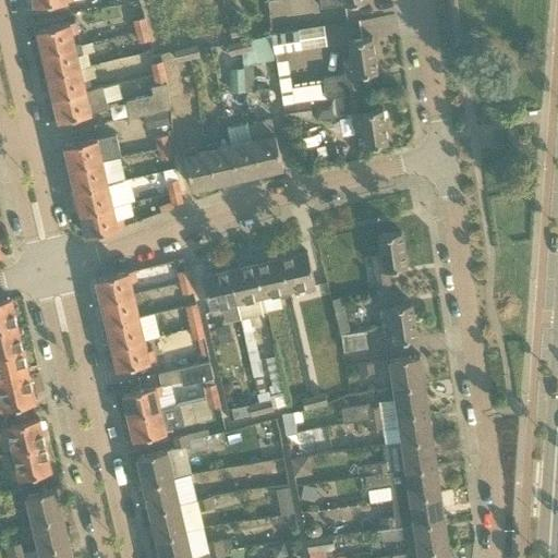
[(231,0),(218,0),(219,0),(220,13),(233,12),(231,0)]
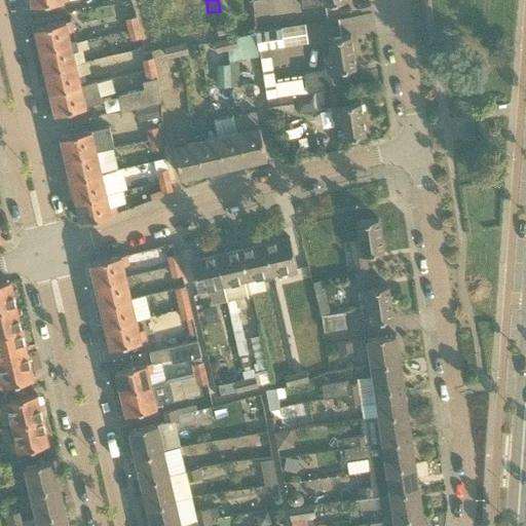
[(179,3),(167,4),(168,17),(181,15),(179,3)]
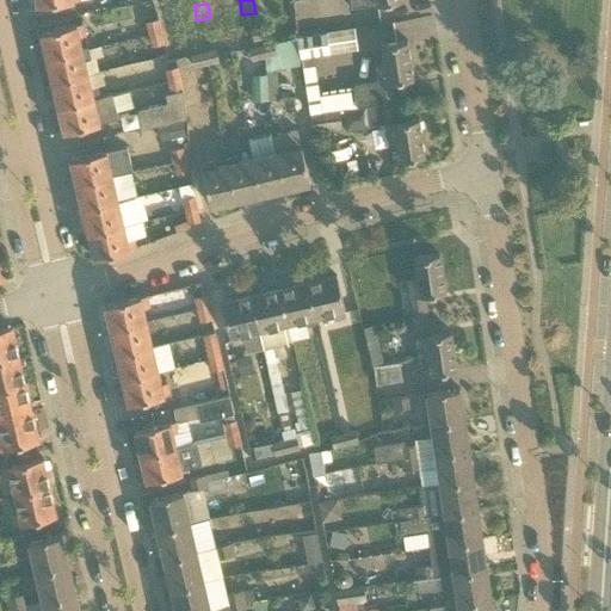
[(183,22),(196,20),(195,5),(181,7),(183,22)]
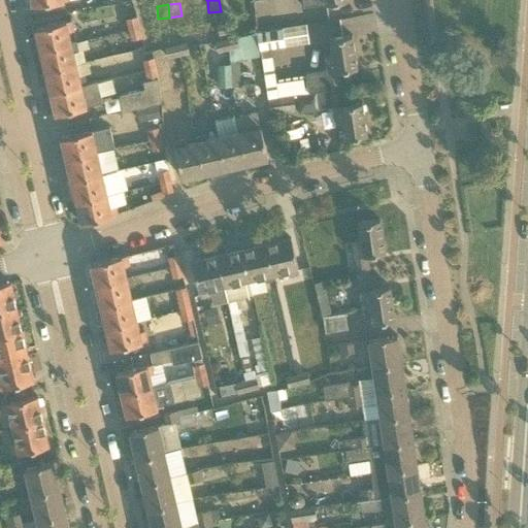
[(129,30),(140,28),(137,18),(126,20),(129,30)]
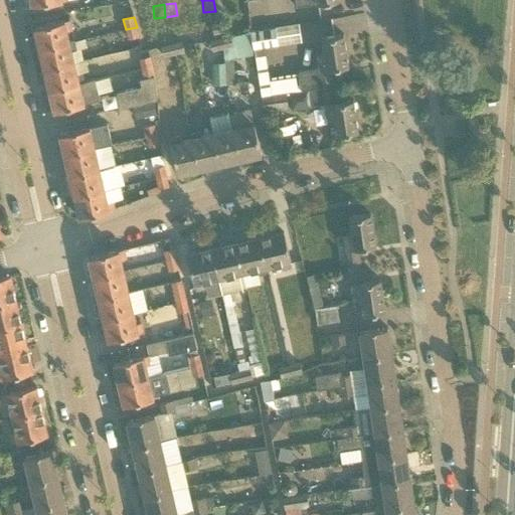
[(39,49),(70,42),(67,30),(72,29),(70,19),(34,28),(39,49)]
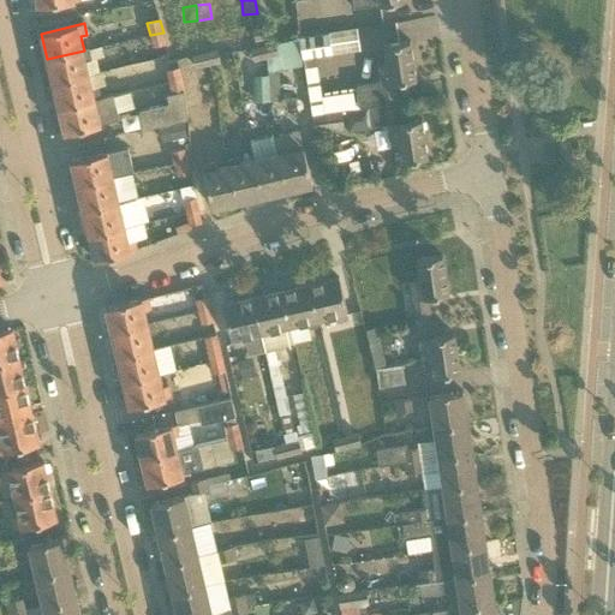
[(266,27),(255,29),(257,41),(269,39),(266,27)]
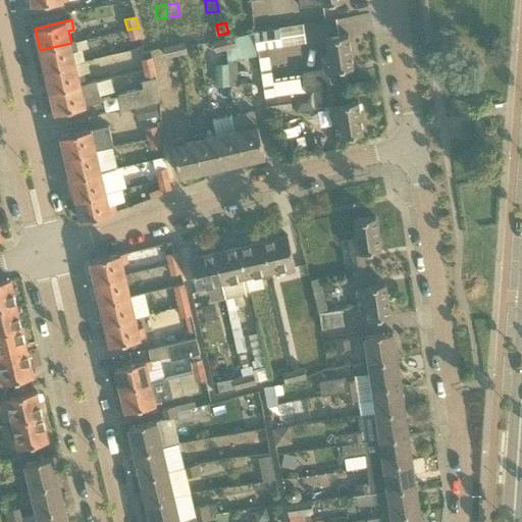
[(139,28),(127,30),(131,40),(141,38),(139,28)]
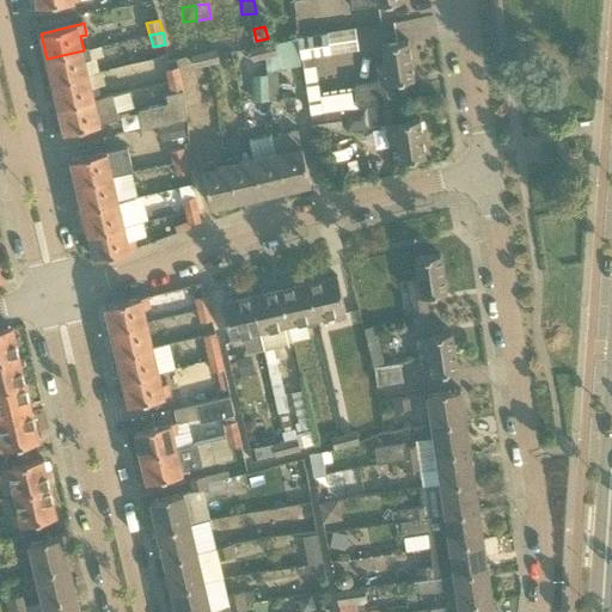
[(320,99),(314,62),(314,57),(331,54),(328,34),(299,37),(304,63),(311,115),(323,114),(320,99)]
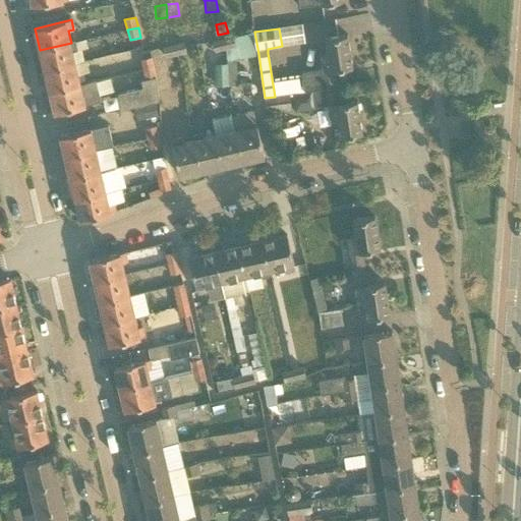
[(313,91),(338,87),(335,69),(352,67),(348,35),(327,38),(329,54),(322,55),(324,70),(302,73),(305,92),(313,91)]
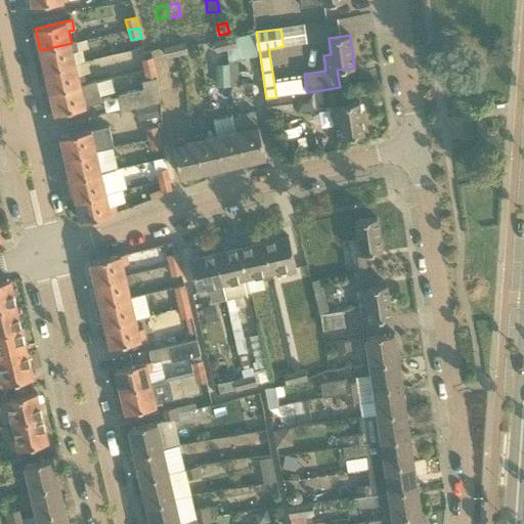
[(224,39),(226,49),(236,47),(235,37),(224,39)]
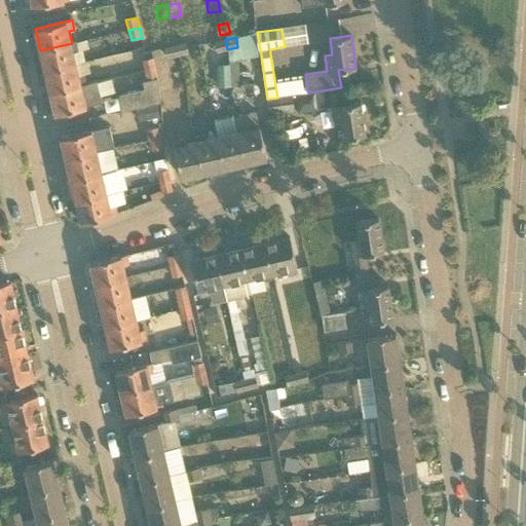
[(226,49),(227,49),(225,39),(215,41),(217,51),(226,49)]
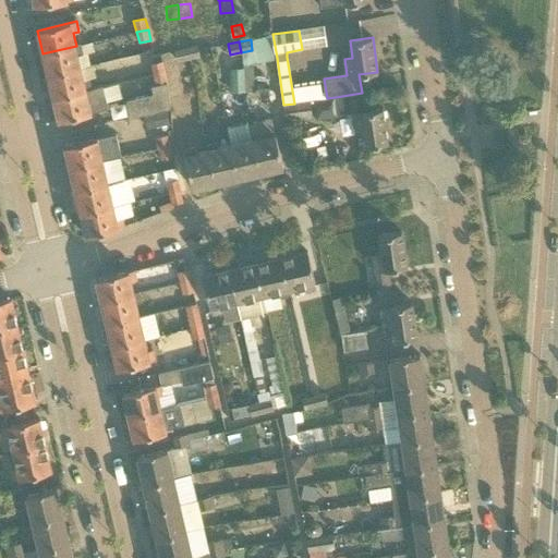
[(48,75),(81,68),(79,56),(84,55),(81,45),(76,46),(43,53),(48,75)]
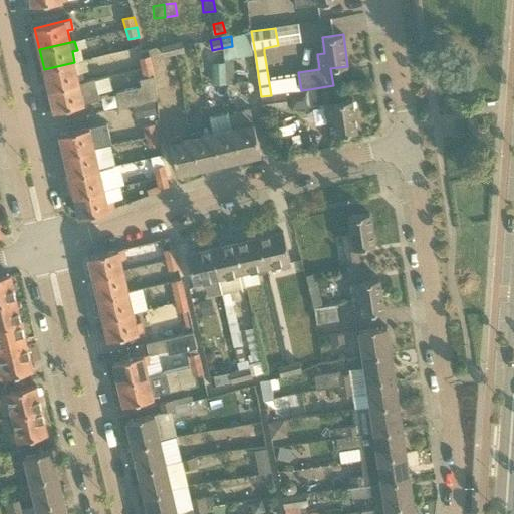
[(172,44),(175,54),(185,52),(182,41),(172,44)]
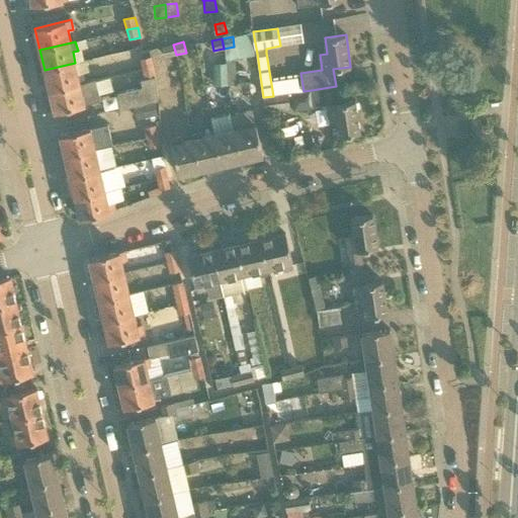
[(166,58),(176,55),(173,45),(163,48),(166,58)]
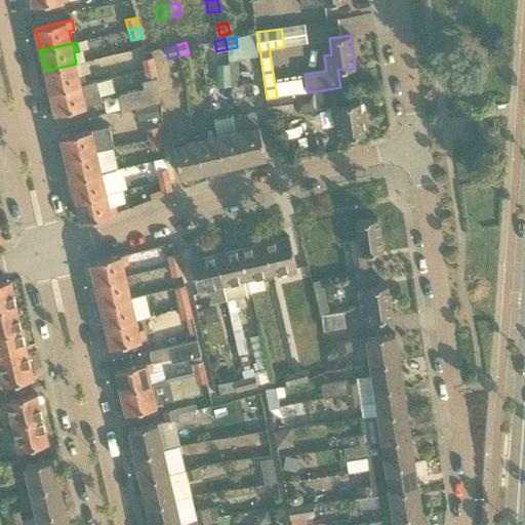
[(145,70),(155,68),(153,58),(143,61),(145,70)]
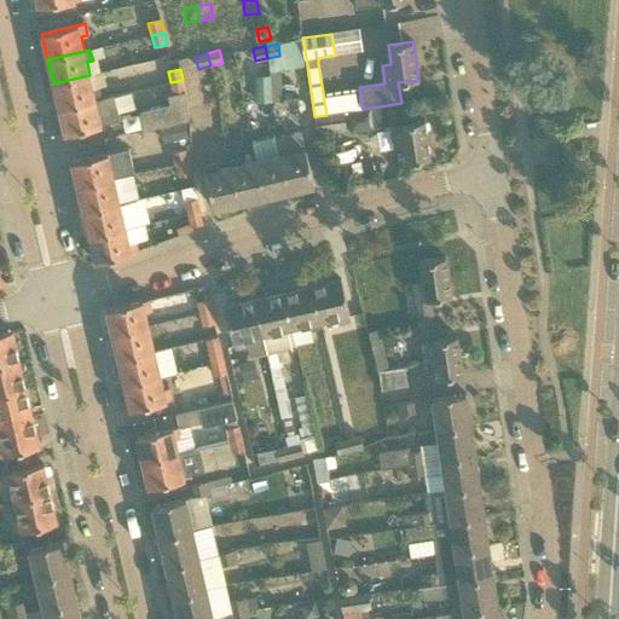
[(272,100),(271,74),(270,74),(255,75),(256,102),(272,100)]
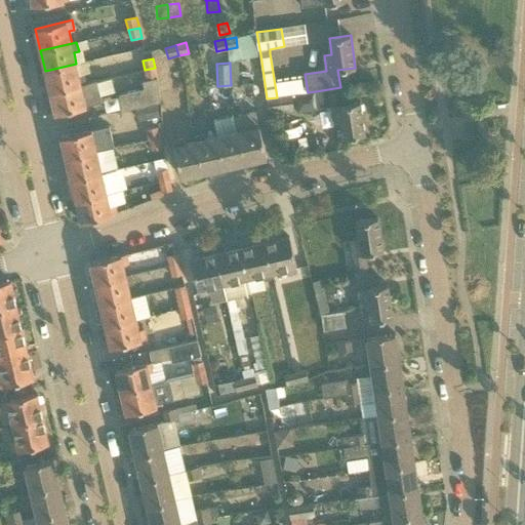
[(50,91),(86,84),(84,75),(79,76),(76,64),(45,71),(50,91)]
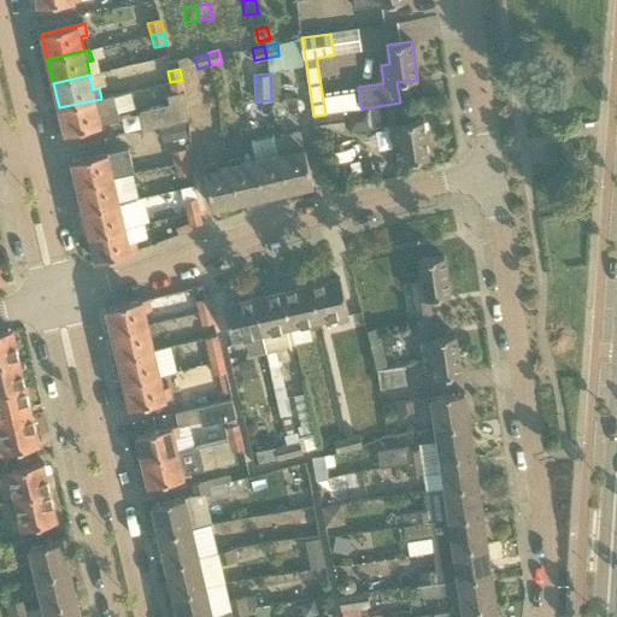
[(144,129),(184,121),(181,101),(187,100),(182,80),(170,82),(175,104),(140,111),(144,129)]
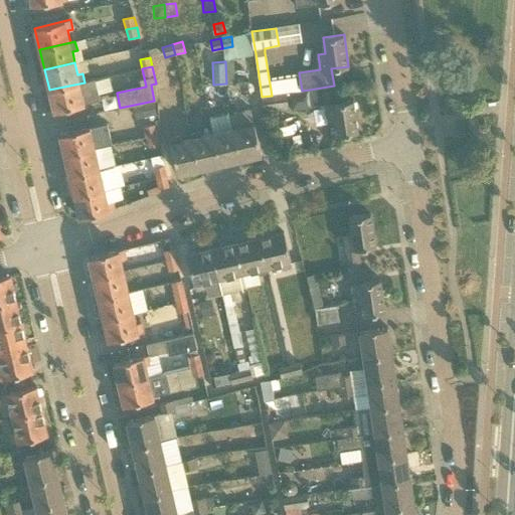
[(54,112),(90,104),(99,102),(94,80),(84,82),(49,90),(54,112)]
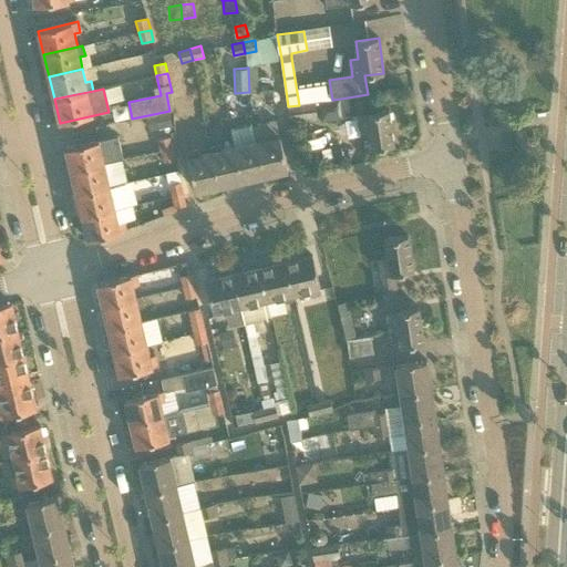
[(370,113),(368,94),(341,99),(344,117),(359,115),(361,132),(369,131),(372,148),(394,145),(390,110),(370,113)]
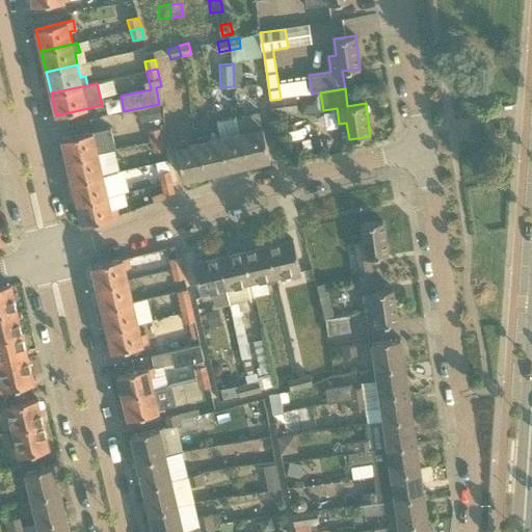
[(281,99),(270,100),(272,116),(298,112),(296,96),(281,99)]
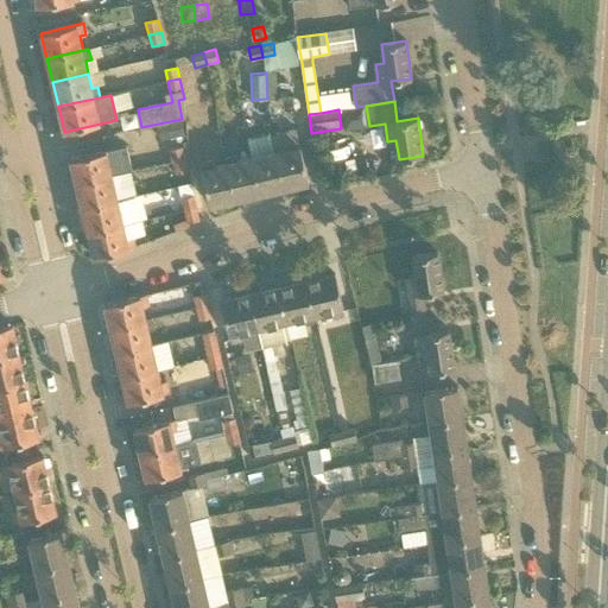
[(310,182),(299,140),(297,128),(272,134),(276,152),(284,188),(310,182)]
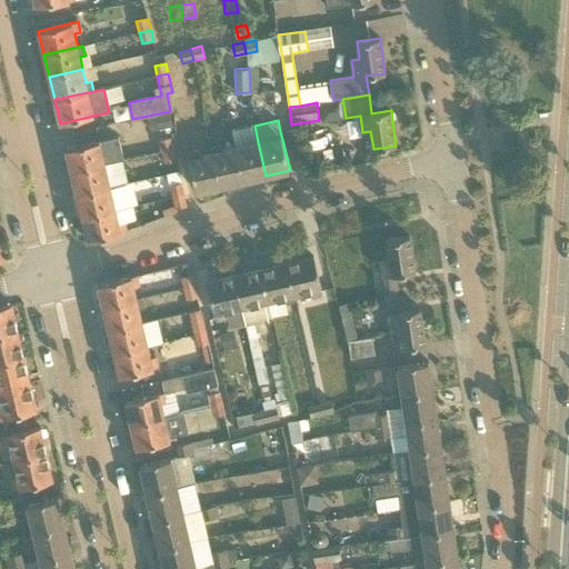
[(173,149),(170,138),(177,137),(175,128),(158,131),(162,151),(173,149)]
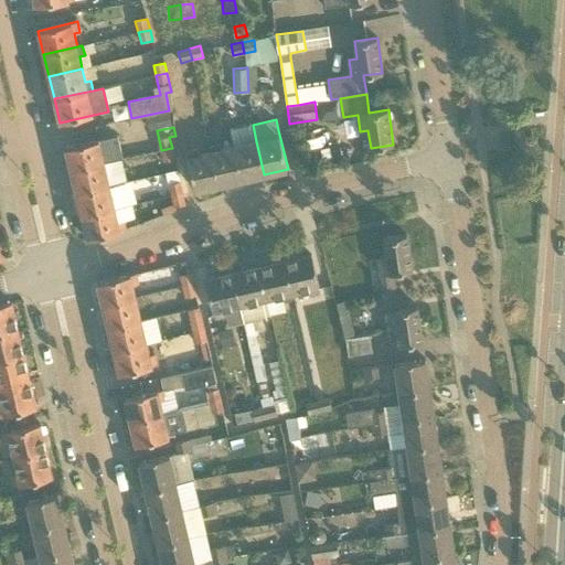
[(65,148),(71,171),(110,162),(121,159),(116,136),(65,148)]
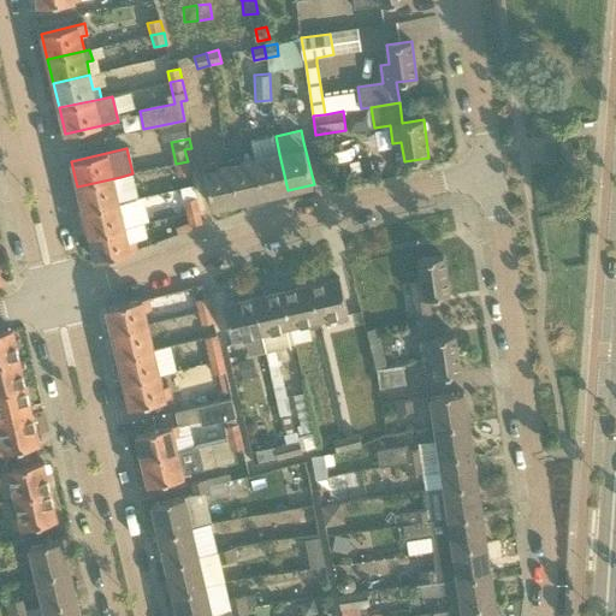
[(288,190),(279,154),(278,155),(277,148),(266,150),(267,158),(255,160),(264,196),(288,190)]
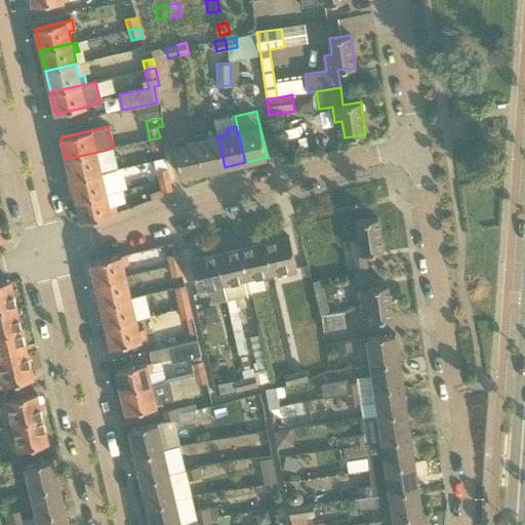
[(197,142),(204,172),(225,167),(217,136),(203,140),(202,134),(194,136),(195,142),(197,142)]
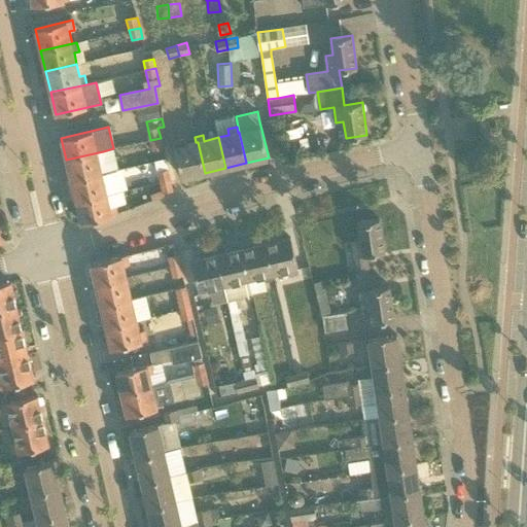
[(161,138),(150,140),(152,150),(163,148),(161,138)]
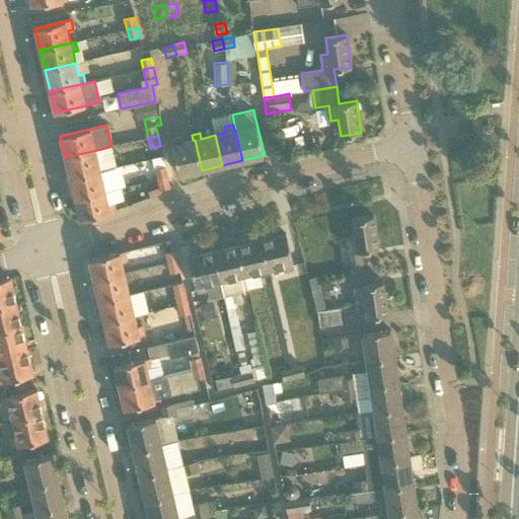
[(180,138),(171,140),(180,175),(202,170),(195,140),(193,140),(182,143),(180,138)]
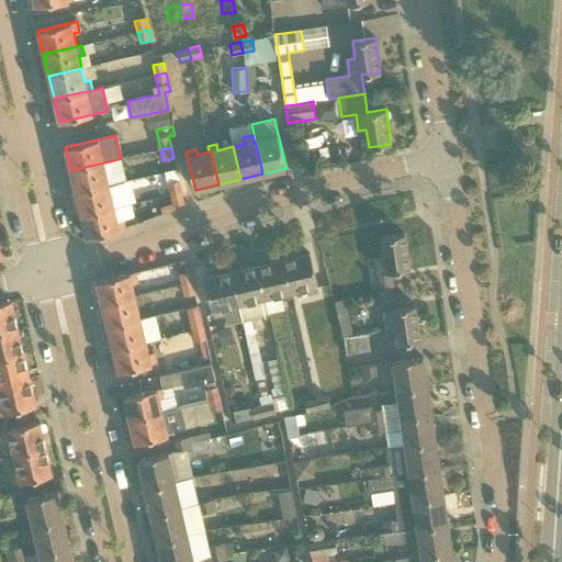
[(70,170),(76,192),(110,184),(107,172),(112,170),(110,161),(70,170)]
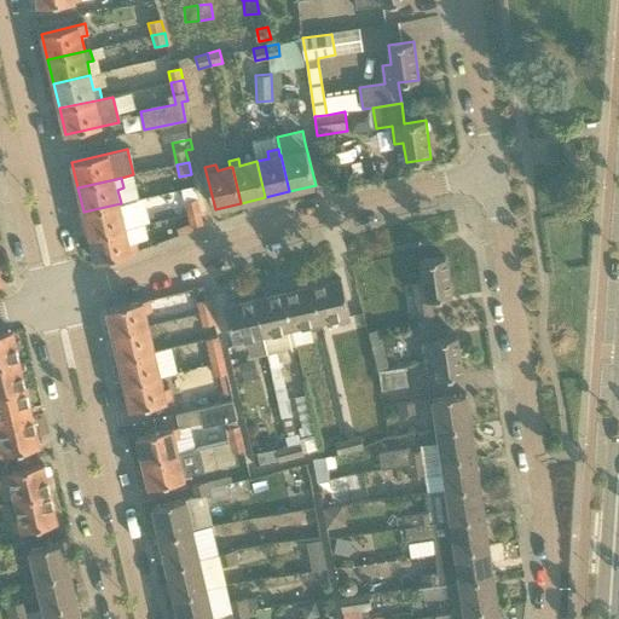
[(189,214),(201,212),(197,200),(186,202),(189,214)]
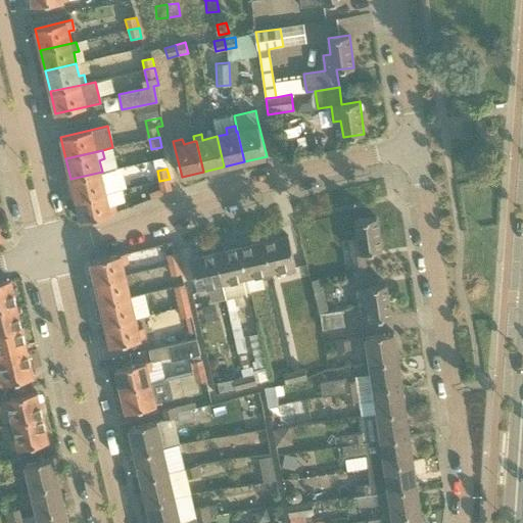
[(102,172),(70,179),(76,200),(111,192),(111,191),(109,183),(105,184),(102,172)]
